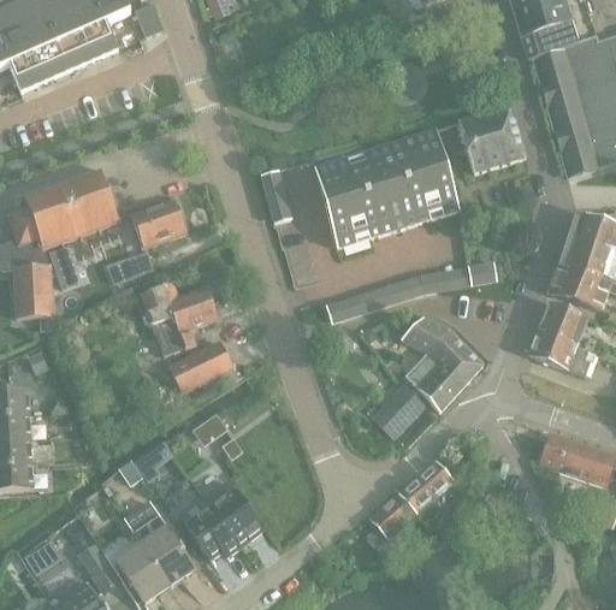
[(19,4),(12,6),(46,82),(70,71),(39,0),(27,0),(19,4)]
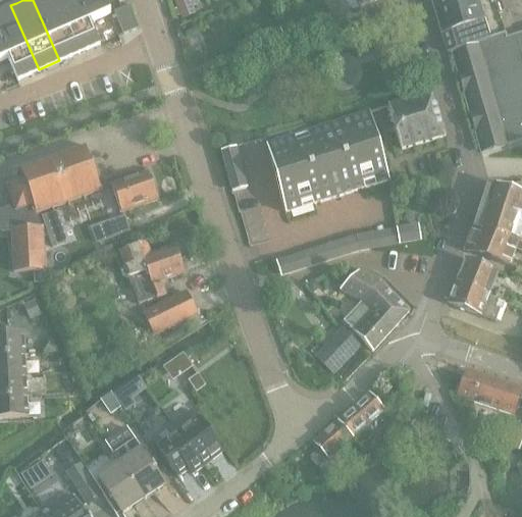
[(33,0),(59,60),(80,51),(56,0),(33,0)]
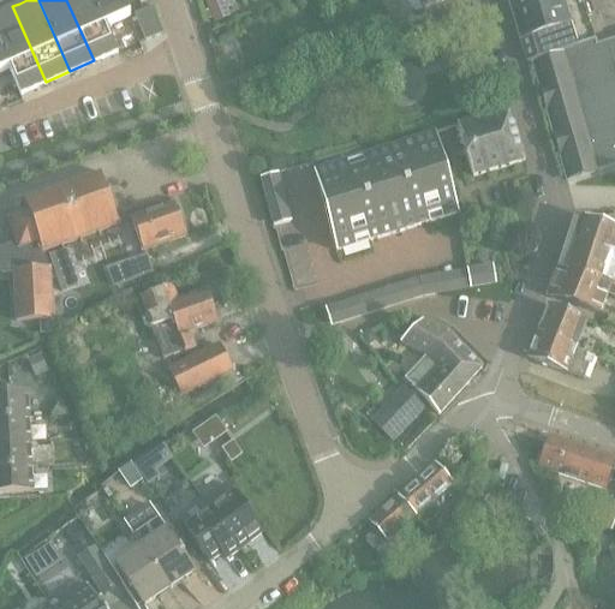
[(66,0),(94,60),(118,51),(106,24),(95,0),(66,0)]
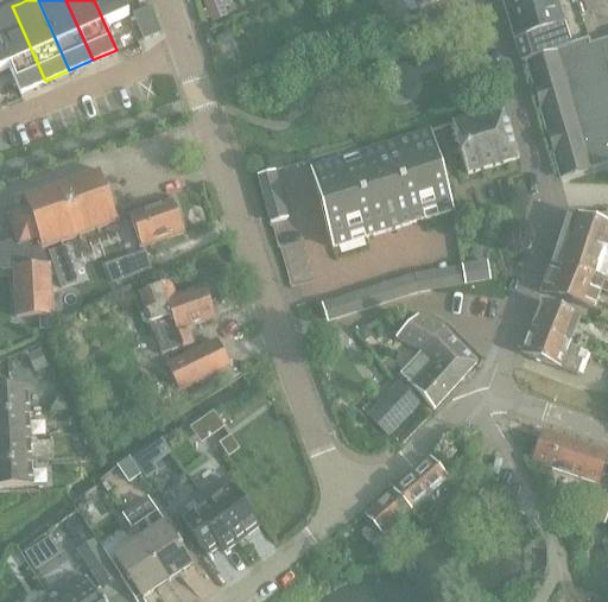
[(94,0),(105,24),(130,13),(124,0),(94,0)]
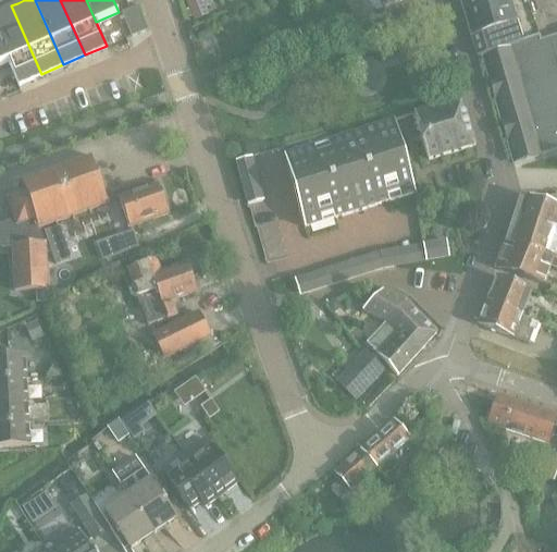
[(187,0),(194,16),(208,11),(203,0),(187,0)]
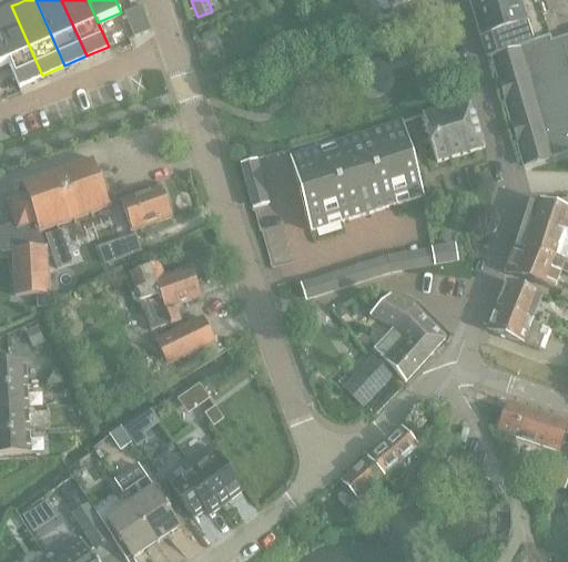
[(472,0),(475,10),(507,0),(472,0)]
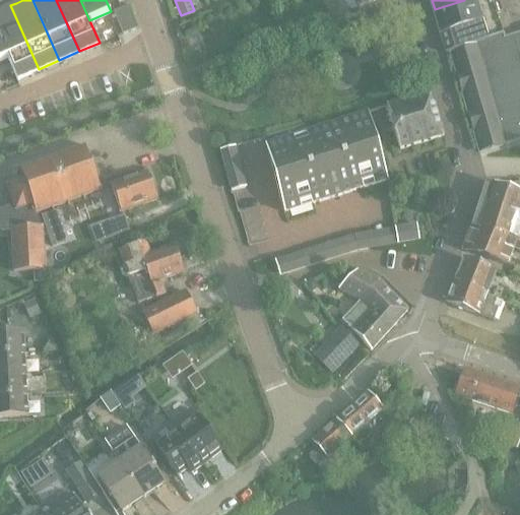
[(497,14),(493,0),(464,0),(435,9),(441,30),(484,16),(484,17),(497,14)]
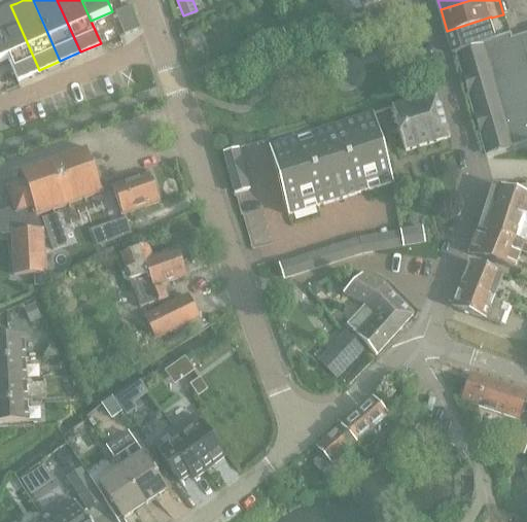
[(136,14),(132,2),(124,6),(128,18),(136,14)]
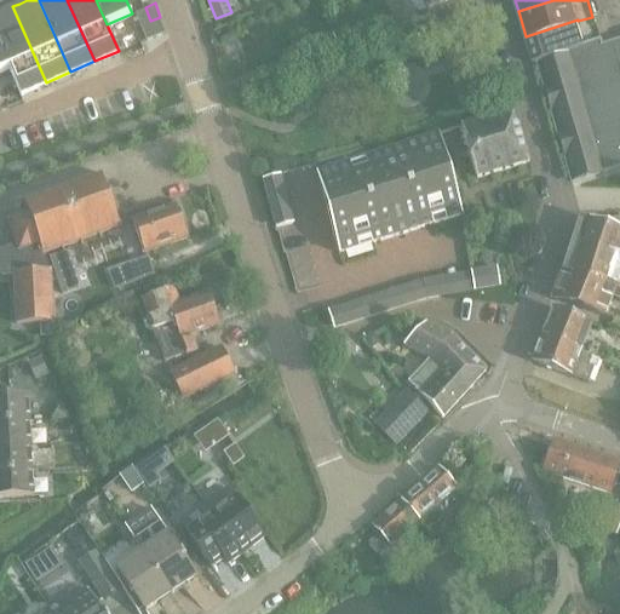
[(12,6),(0,11),(0,42),(10,66),(22,92),(46,82),(12,6)]
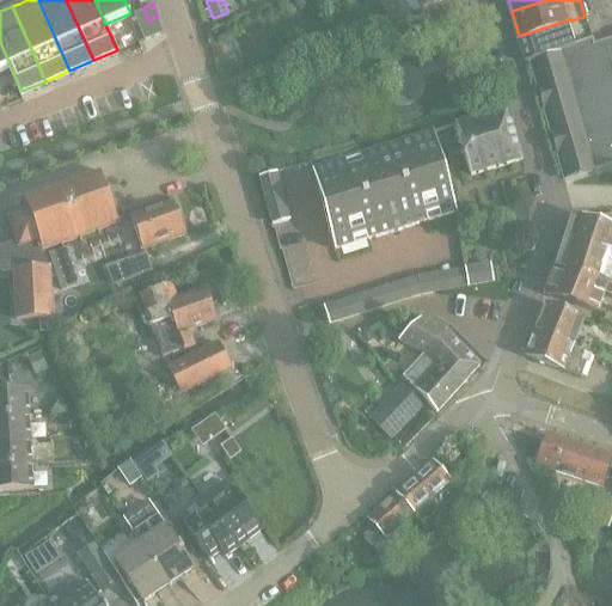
[(148,20),(144,7),(135,10),(140,24),(148,20)]
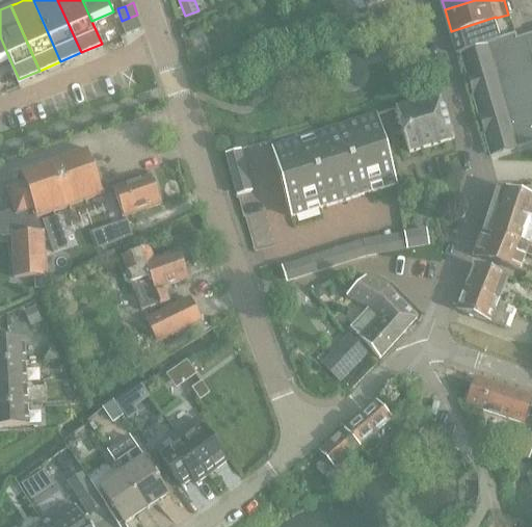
[(137,15),(129,18),(134,29),(141,26),(137,15)]
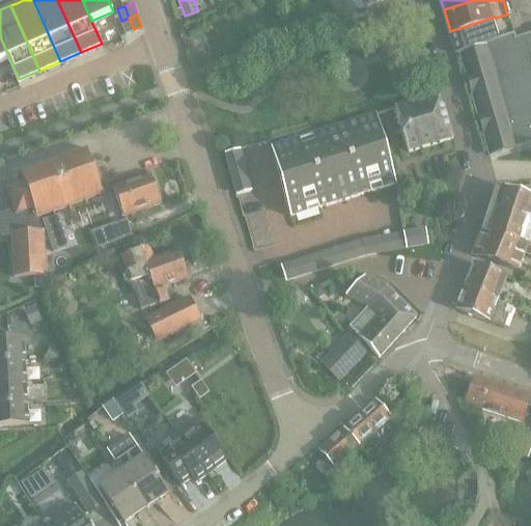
[(512,32),(507,15),(495,18),(495,17),(450,31),(456,50),(512,32)]
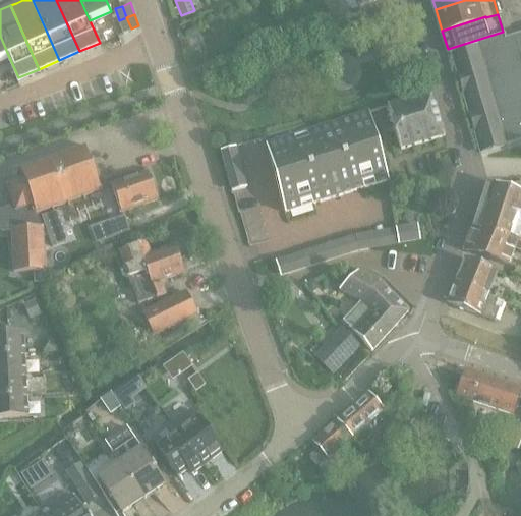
[(131,29),(126,17),(119,20),(123,32),(131,29)]
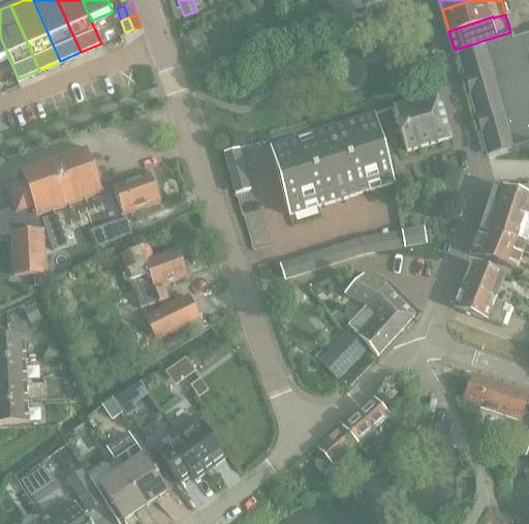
[(256,38),(262,53),(290,41),(284,27),(256,38)]
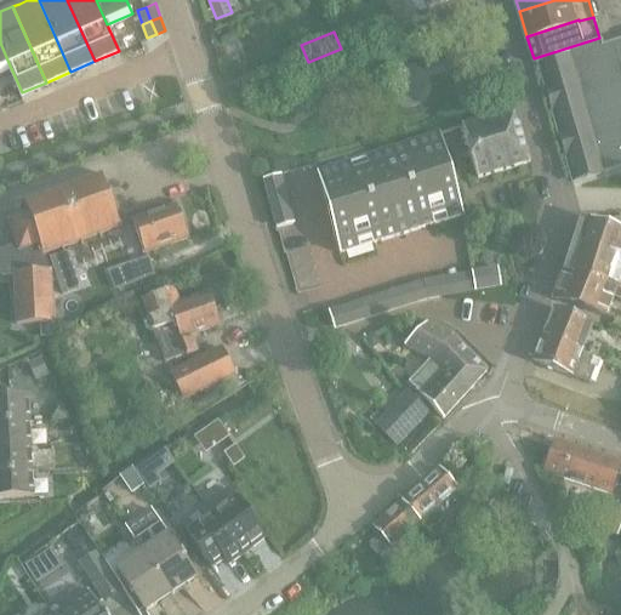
[(620,35),(602,41),(602,38),(599,38),(534,58),(533,58),(533,61),(537,58),(573,178),(620,163),(620,35)]
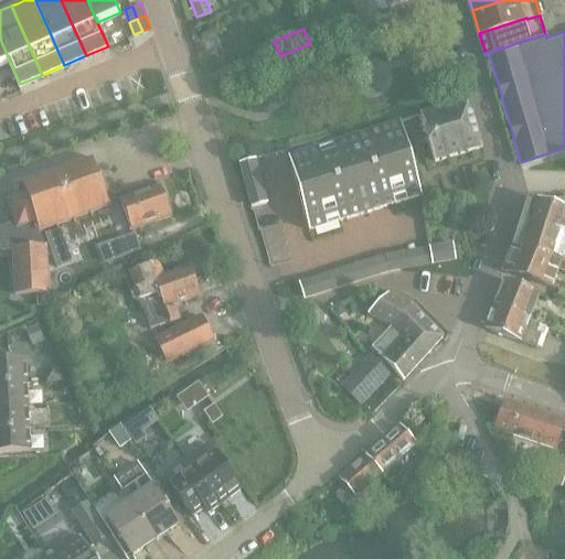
[(0,39),(0,63),(9,60),(0,39)]
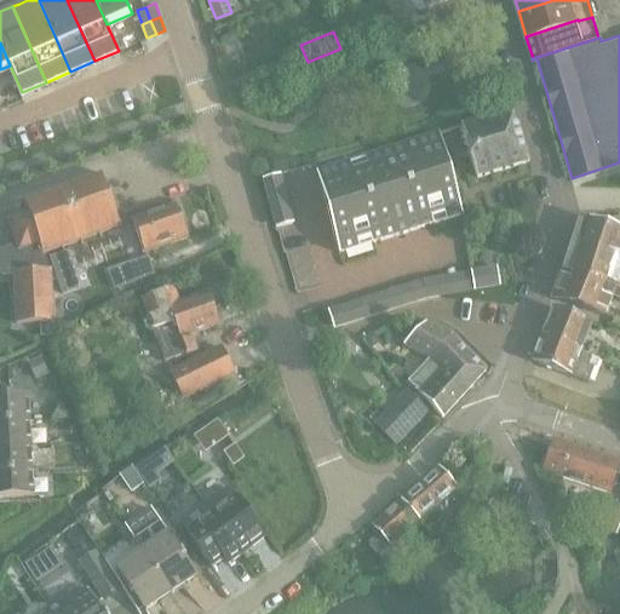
[(477,172),(529,158),(514,105),(463,120),(477,172)]
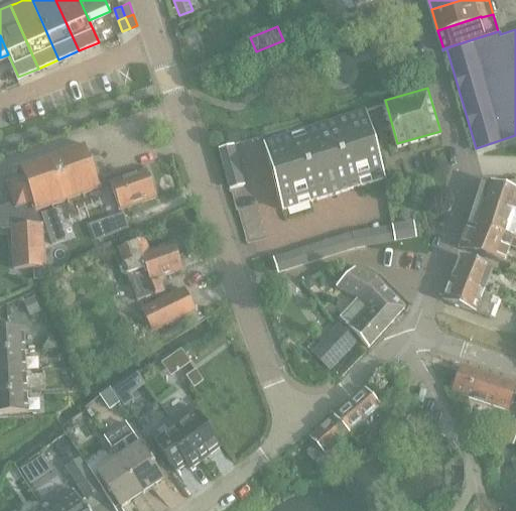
[(385,175),(366,108),(264,140),(283,208),(385,175)]
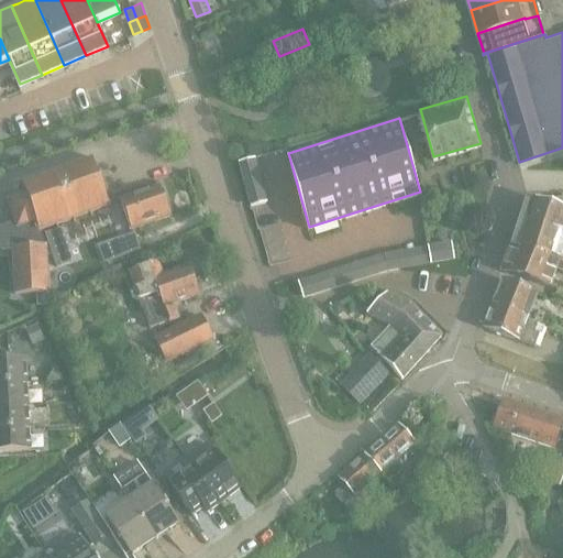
[(108,203),(91,155),(21,181),(25,192),(8,198),(17,225),(0,225),(0,247),(12,245),(14,292),(48,290),(45,244),(43,243),(37,228),(108,203)]
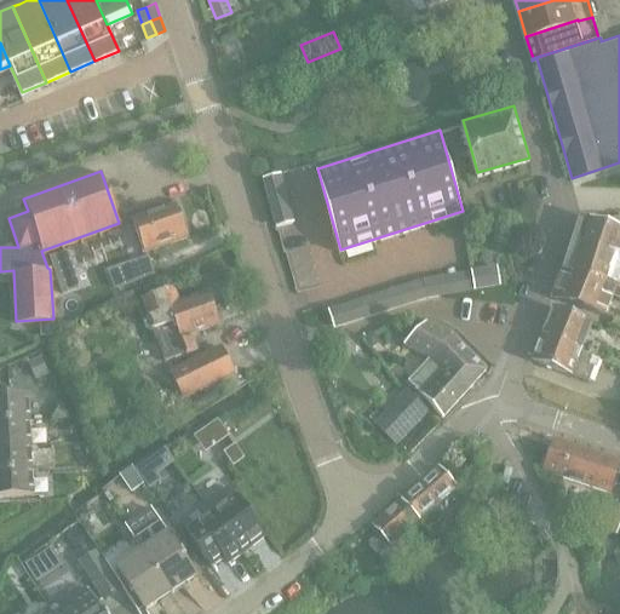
[(268,188),(283,183),(281,172),(264,176),(268,188)]
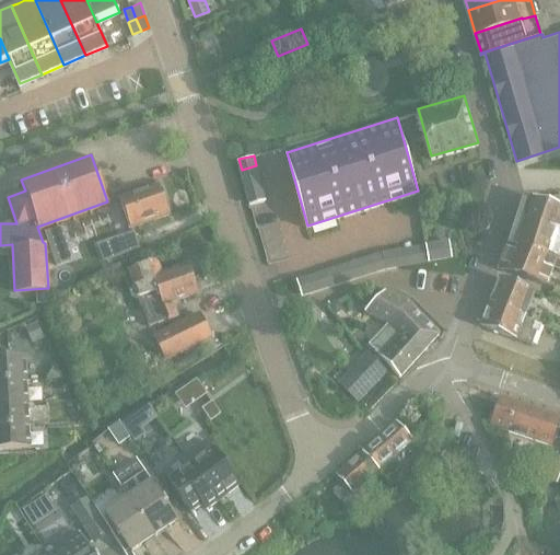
[(263,188),(256,165),(242,170),(247,192),(263,188)]
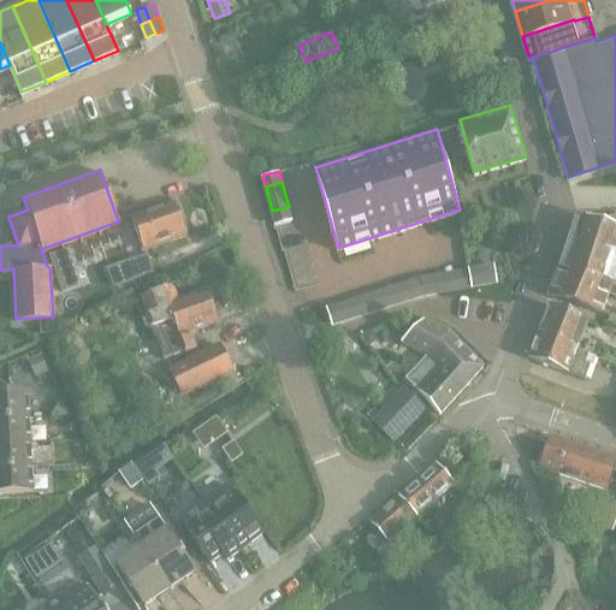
[(184,231),(175,202),(148,211),(147,208),(132,214),(143,246),(184,231)]
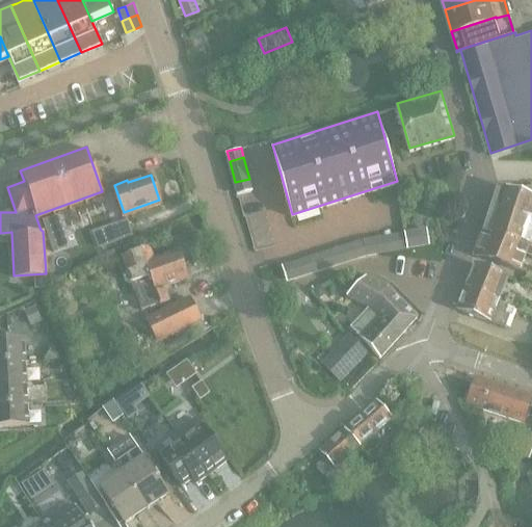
[(235,182),(238,192),(251,188),(249,179),(235,182)]
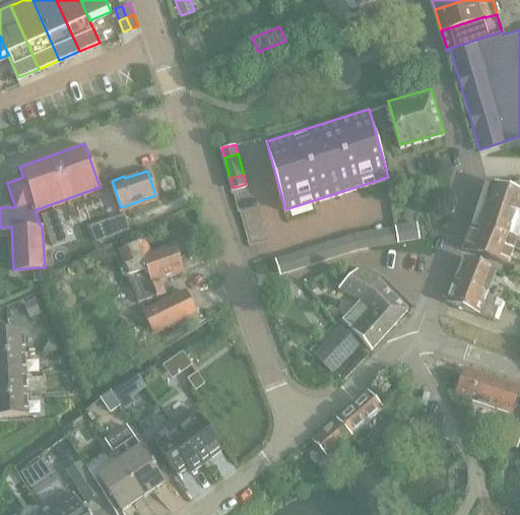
[(519,180),(515,181),(511,191),(485,182),(479,200),(519,212),(519,180)]
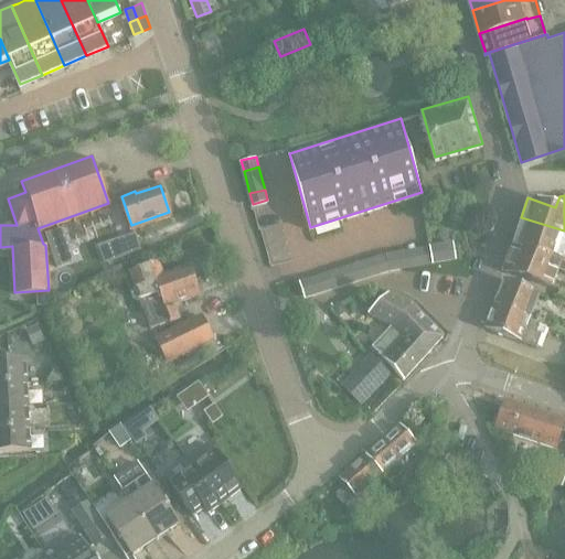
[(564,230),(521,217),(513,243),(564,260),(564,259),(561,258),(564,244),(564,230)]
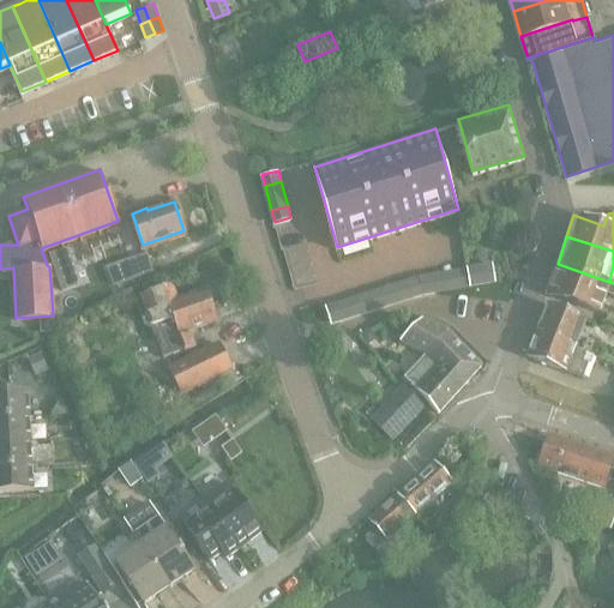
[(133,262),(128,248),(106,256),(110,270),(133,262)]
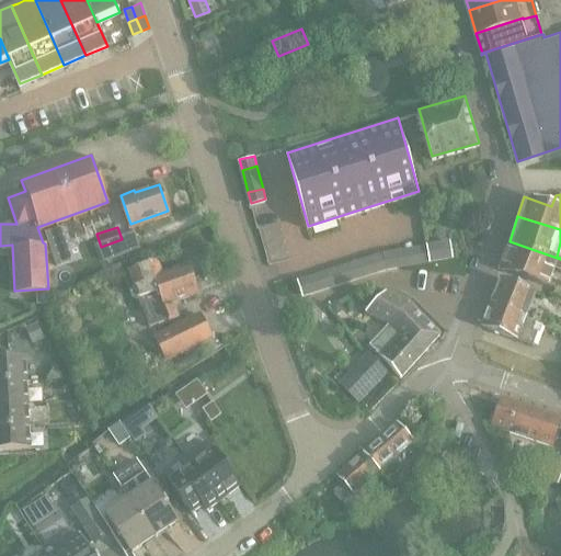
[(450,239),(427,244),(430,259),(453,254),(450,239)]
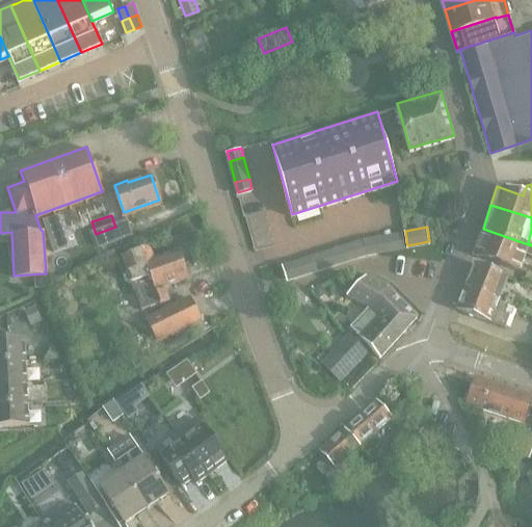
[(531,245),(483,229),(482,229),(474,254),(517,269),(524,252),(531,254),(531,245)]
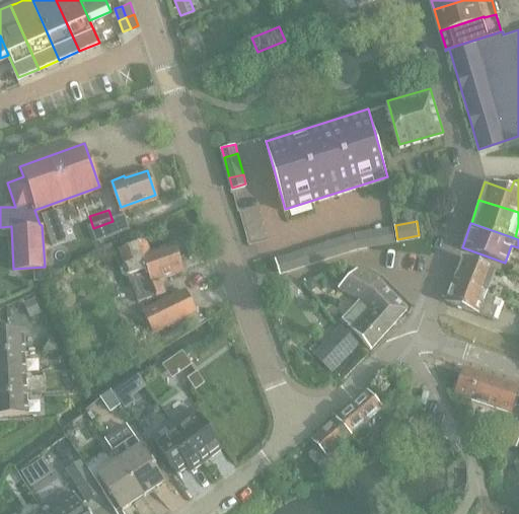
[(385,226),(388,240),(397,239),(395,225),(385,226)]
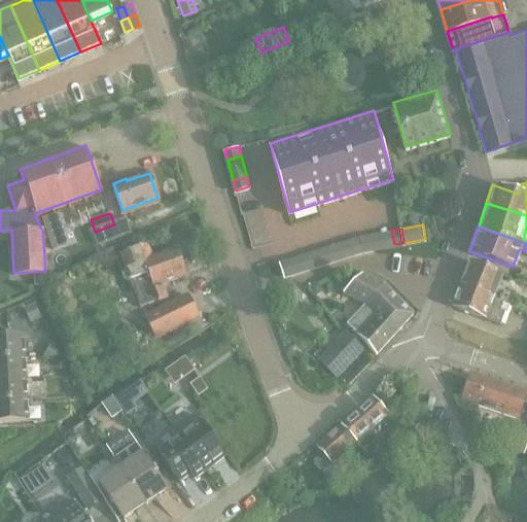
[(391,230),(370,234),(373,248),(394,244),(391,230)]
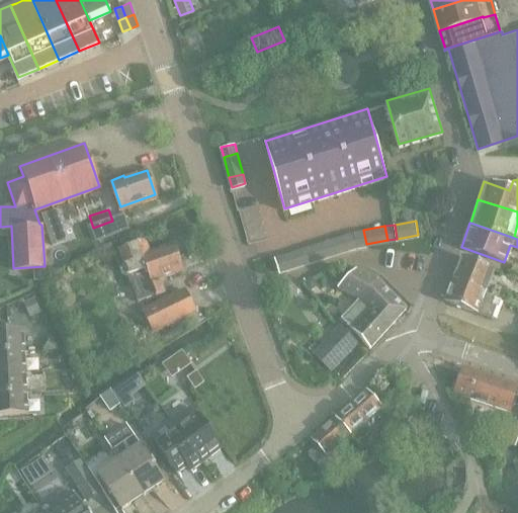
[(357,245),(366,244),(363,230),(354,232),(357,245)]
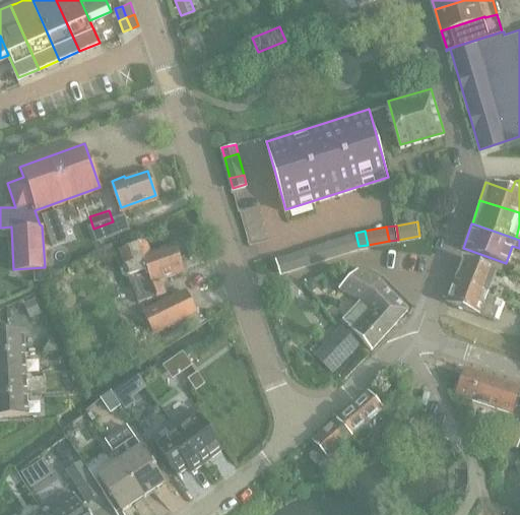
[(345,236),(350,249),(359,246),(355,233),(345,236)]
